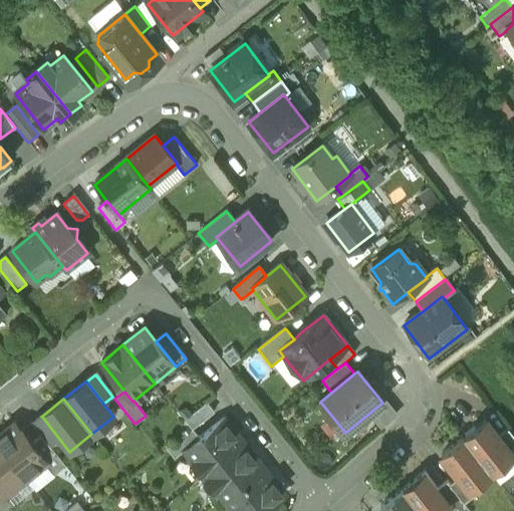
[(192,431),(214,414),(206,404),(184,422),(192,431)]
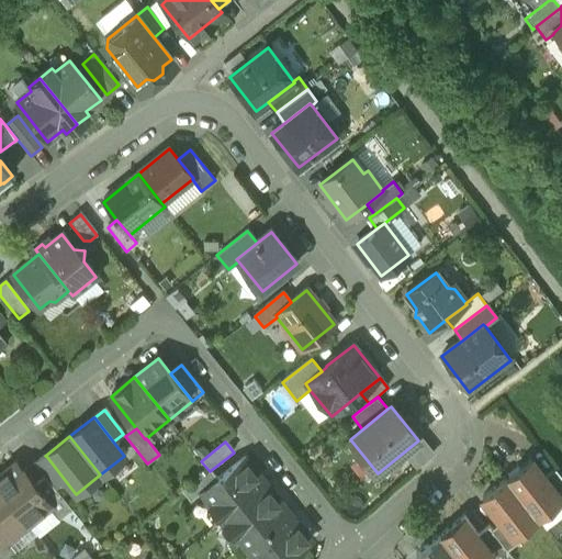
[(46,478),(55,489),(65,480),(46,456),(36,465),(46,478)]
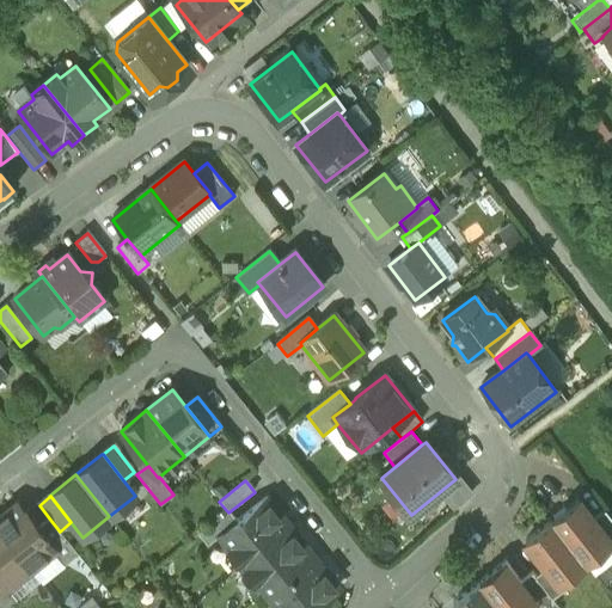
[(242,570),(291,530),(267,501),(238,524),(220,538),(228,548),(226,551),(242,570)]
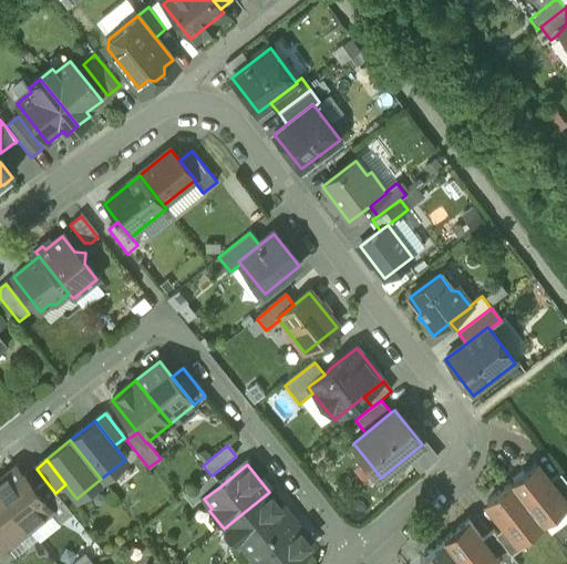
[(511,485),(538,520),(563,501),(564,501),(550,484),(536,465),(511,485)]
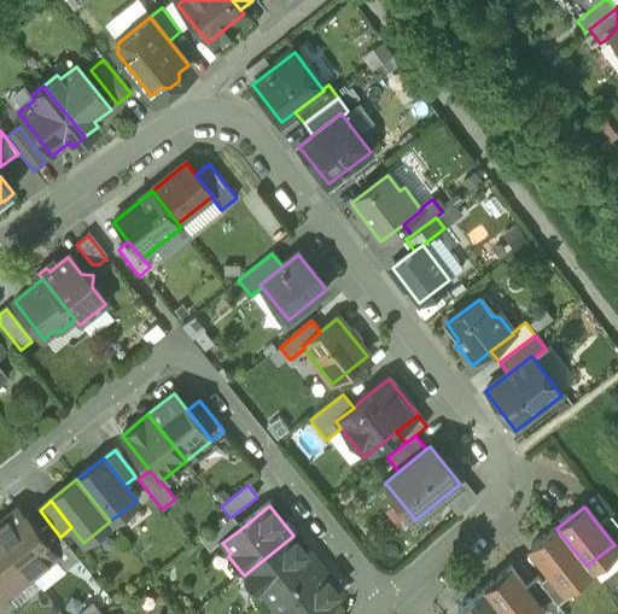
[(0,522),(0,538),(29,577),(53,557),(54,556),(38,536),(34,531),(36,530),(25,518),(23,519),(16,510),(0,522)]
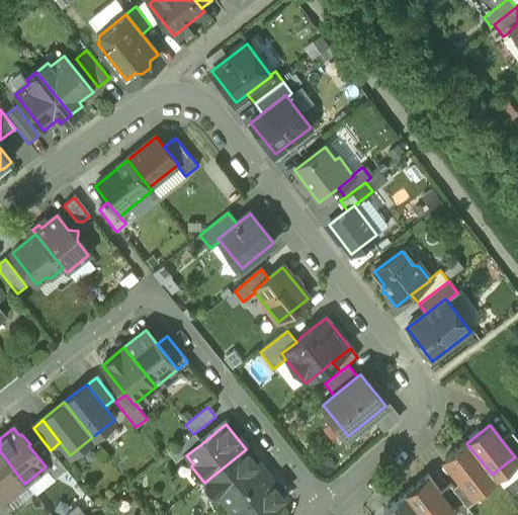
[(201,444),(193,434),(168,454),(175,464),(186,455),(201,444)]
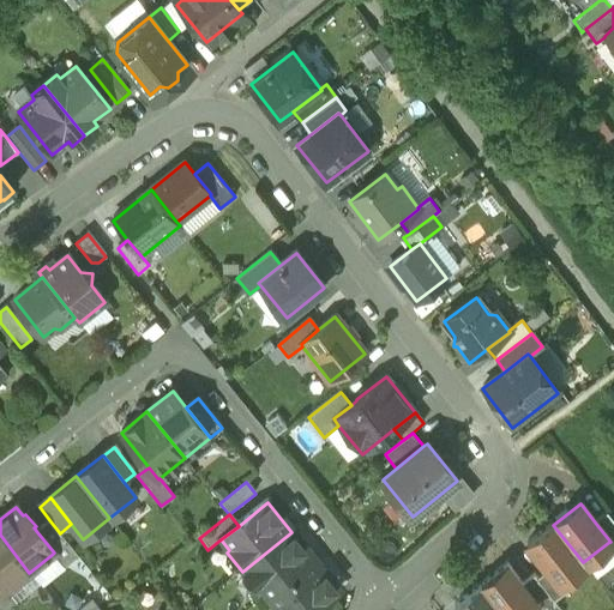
[(596,524),(611,542),(609,542),(613,548),(613,524),(607,514),(596,524)]
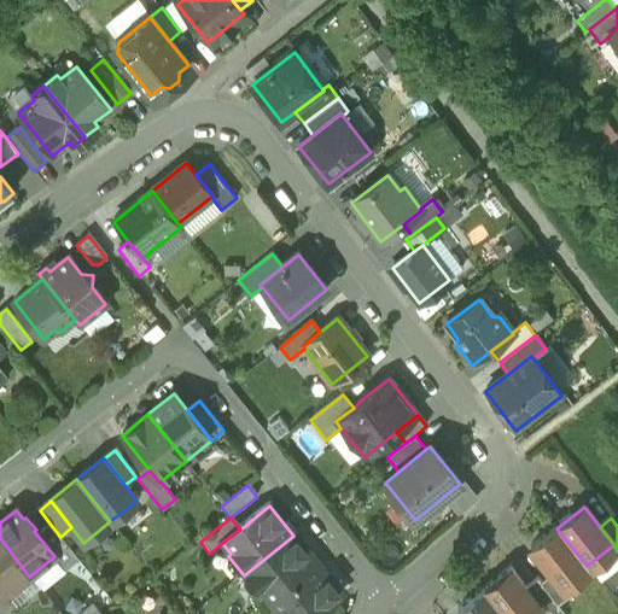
[(38,536),(54,556),(53,557),(63,571),(77,559),(60,537),(51,525),(38,536)]
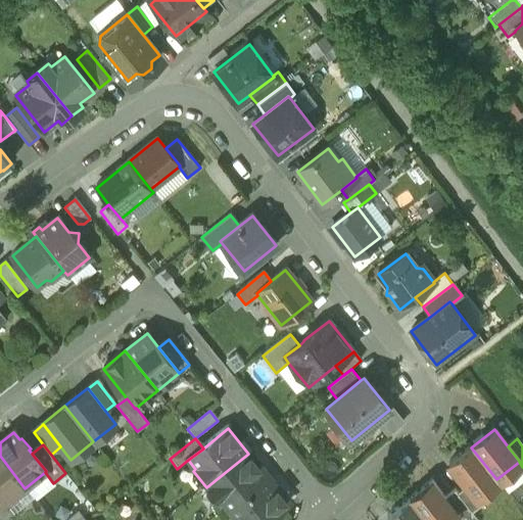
[(448,465),(467,487),(474,497),(496,479),(471,447),(448,465)]
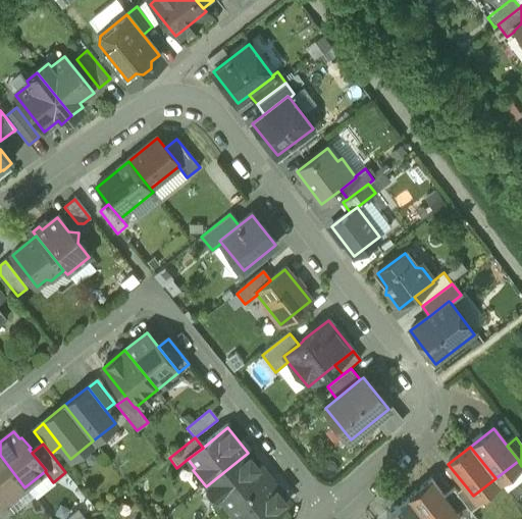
[(269,518),(289,504),(248,453),(206,486),(220,504),(222,502),(235,517),(233,518),(269,518)]
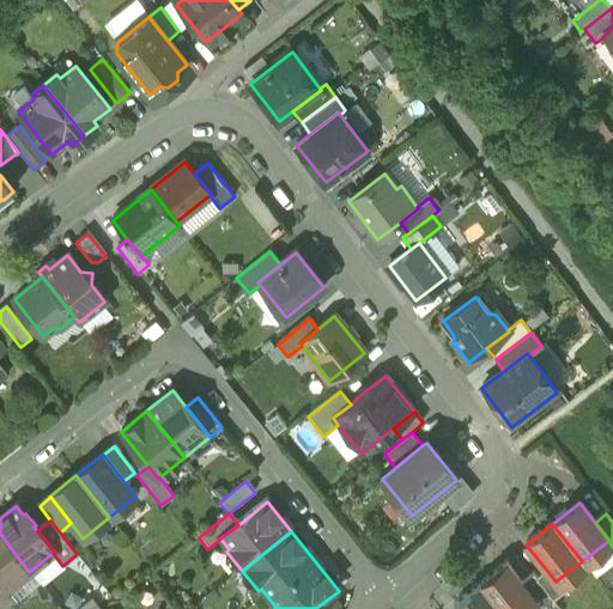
[(0,584),(5,591),(6,590),(29,572),(0,534),(0,584)]
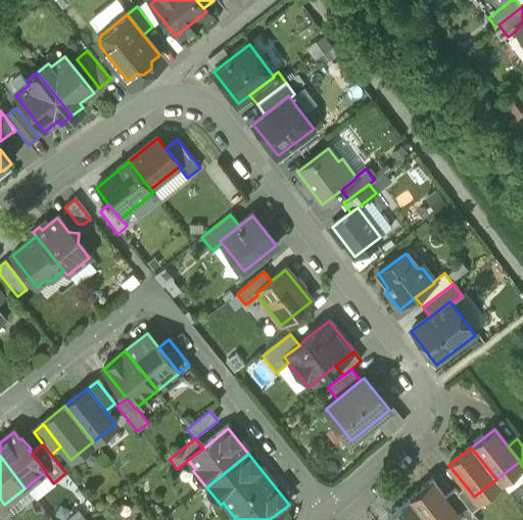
[(409,501),(424,519),(450,519),(457,515),(444,499),(432,482),(409,501)]
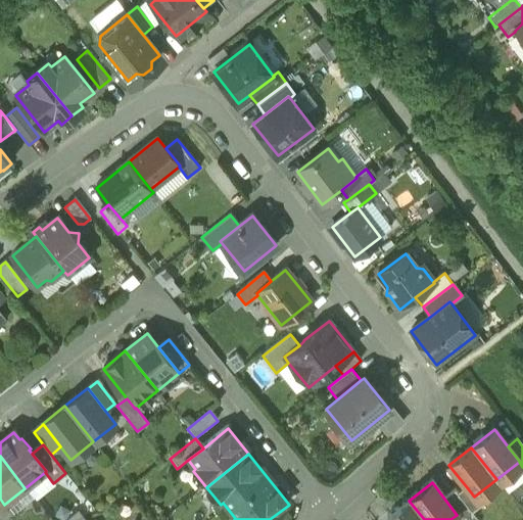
[(467,487),(457,494),(472,514),(482,507),(474,497),(467,487)]
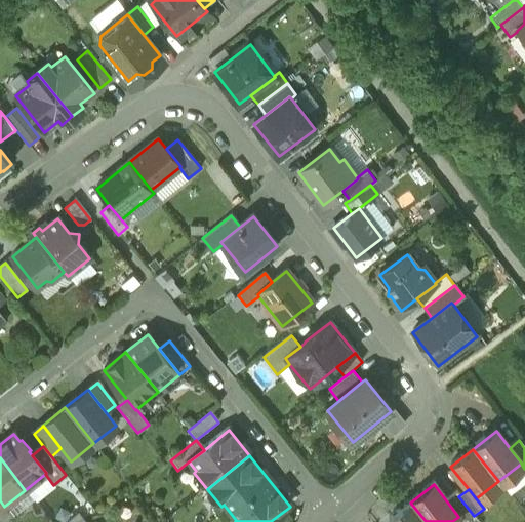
[(456,493),(446,500),(458,517),(461,521),(478,521),(474,516),(458,496),(456,493)]
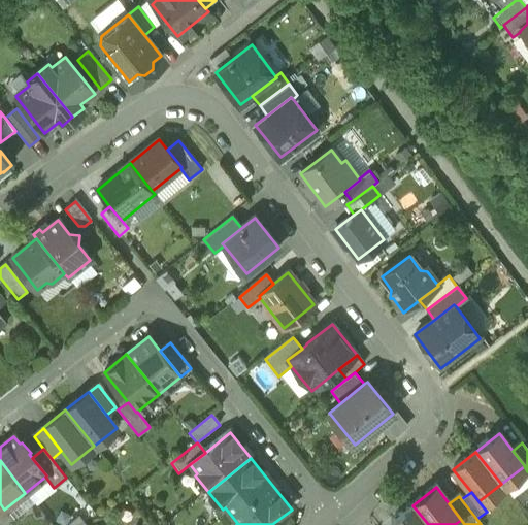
[(4,510),(0,503),(0,524),(8,524),(14,520),(5,509),(4,510)]
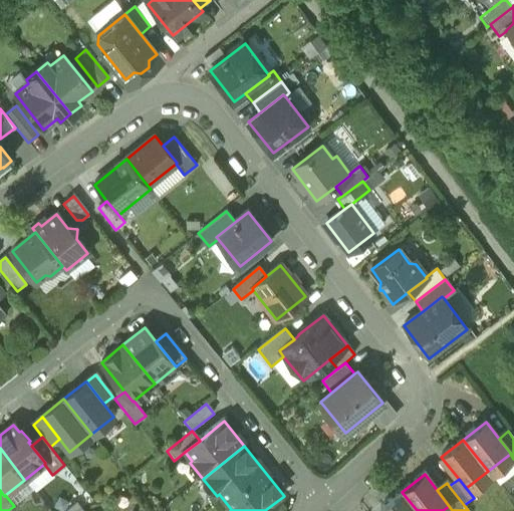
[(417,510),(402,492),(379,509),(380,510),(417,510)]
